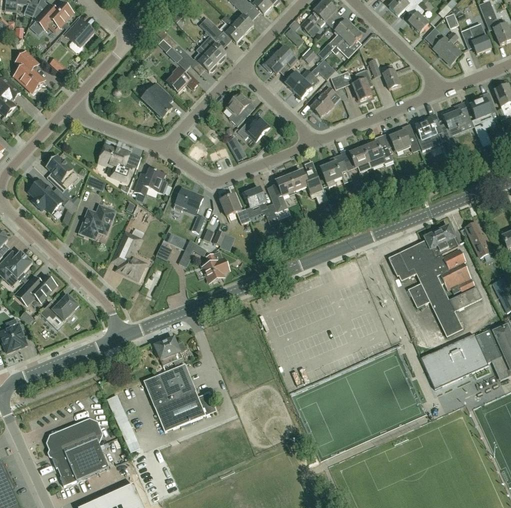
[(59,27),(58,26),(72,11),(60,1),(57,4),(53,0),(51,0),(34,19),(44,27),(47,24),(55,32),(59,27)]
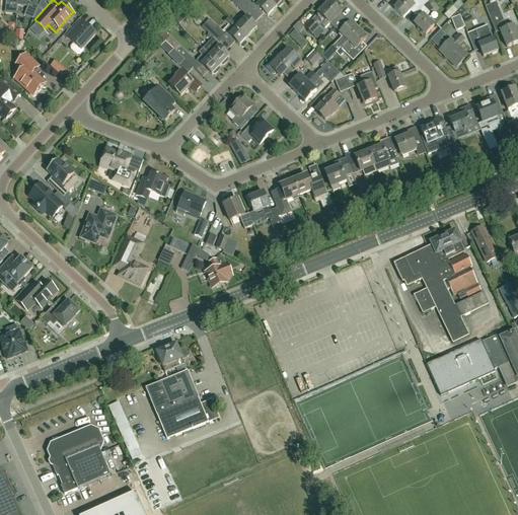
[(232,0),(243,11),(244,9),(247,6),(240,0),(232,0)]
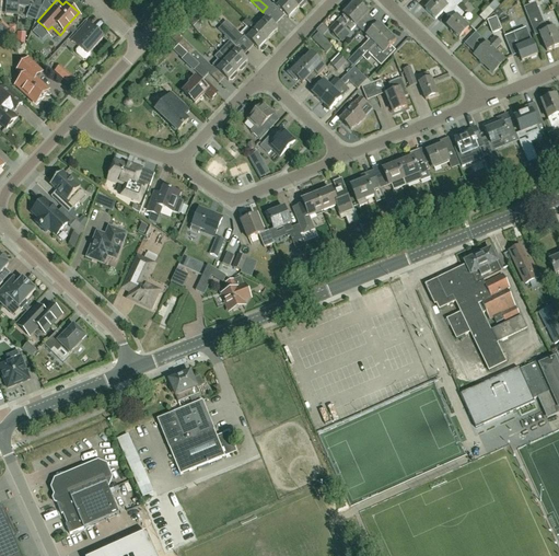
[(298,4),(293,0),(275,0),(277,2),(276,2),(288,14),(298,4)]
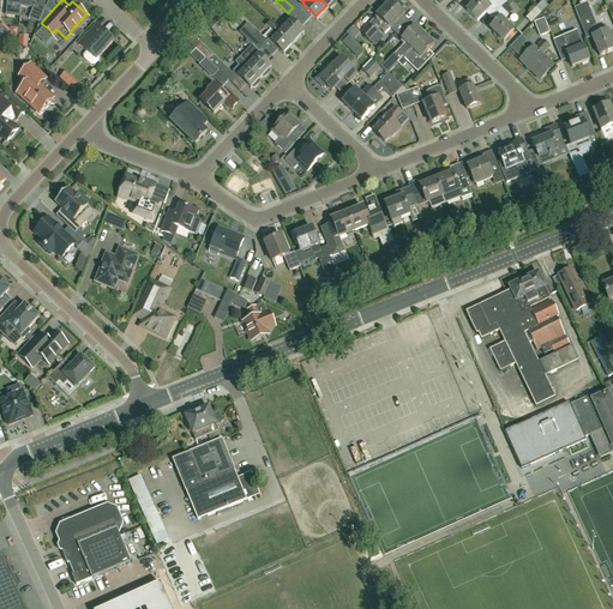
[(360,28),(368,36),(372,38),(379,31),(374,26),(378,23),(384,28),(389,23),(389,24),(402,10),(391,0),(386,0),(360,28)]
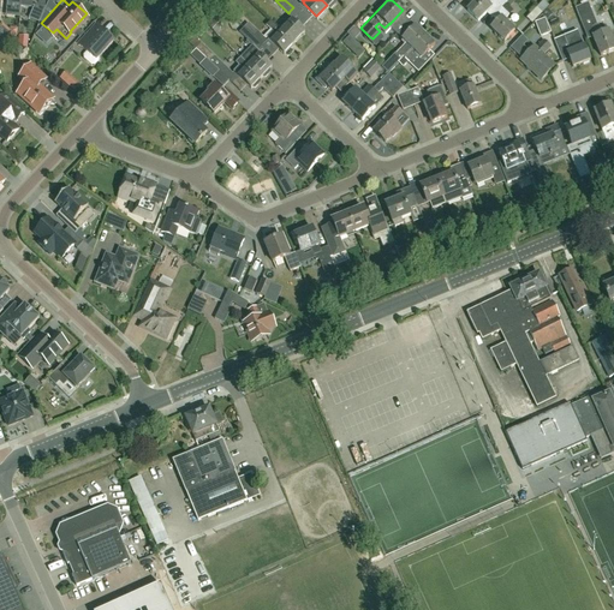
[(492,12),(502,0),(489,0),(488,1),(487,0),(471,0),(466,6),(477,16),(486,7),(492,12)]
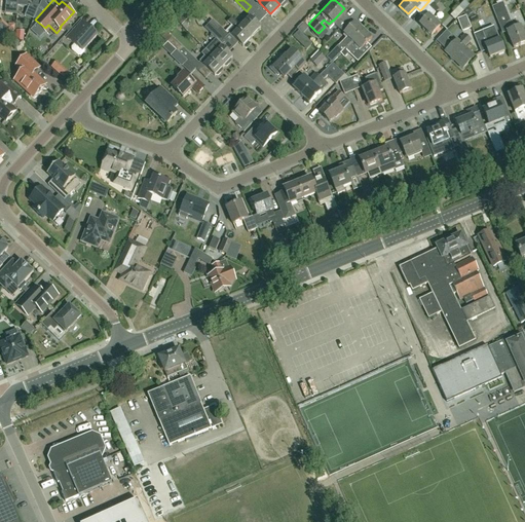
[(429,0),(420,10),(424,14),(419,21),(430,31),(440,23),(430,13),(435,9),(432,7),(435,3),(432,0),(429,0)]
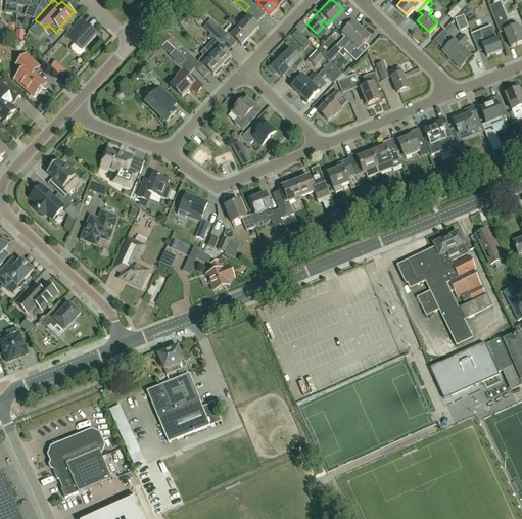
[(492,15),(504,10),(499,0),(496,0),(487,4),(492,15)]
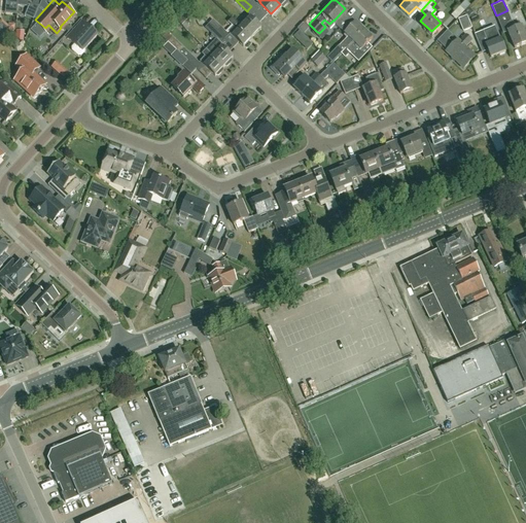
[(195,13),(194,11),(187,5),(176,18),(183,25),(195,13)]
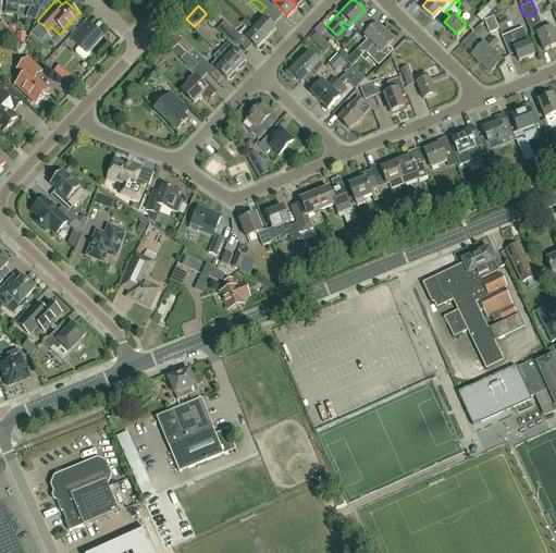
[(462,12),(466,19),(472,15),(468,9),(462,12)]
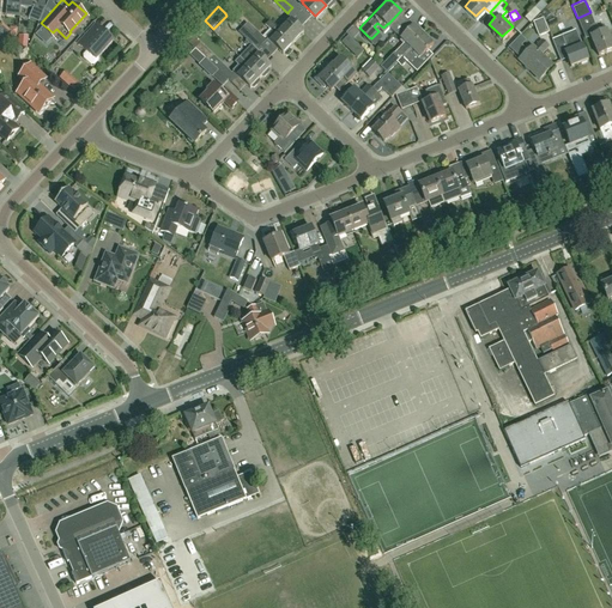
[(594,20),(591,12),(577,18),(585,35),(591,32),(598,52),(611,44),(611,42),(605,26),(599,29),(595,20),(594,20)]
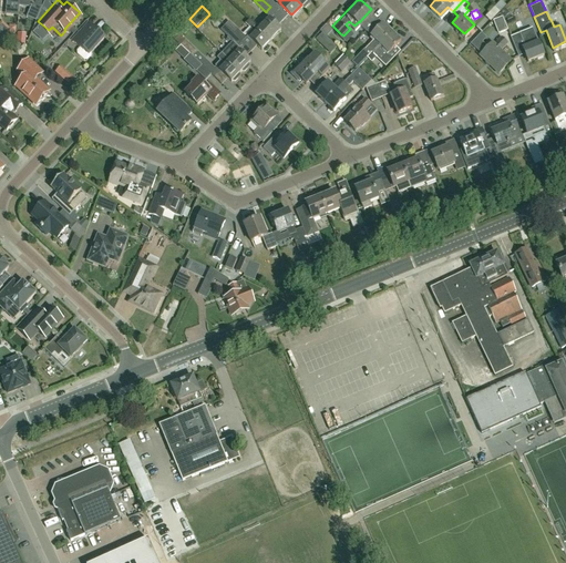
[(497,30),(506,27),(502,13),(492,17),(497,30)]
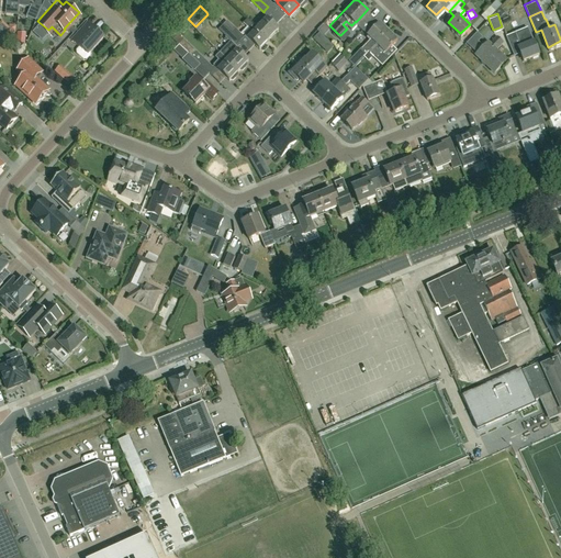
[(269,35),(257,24),(247,14),(243,19),(249,24),(244,30),(247,34),(259,45),(269,35)]
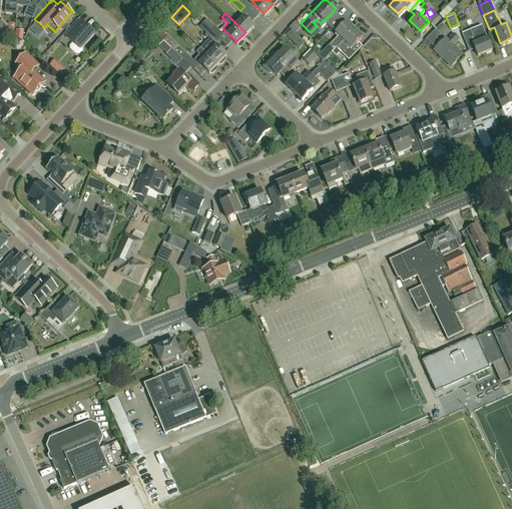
[(234,22),(245,32),(253,23),(242,13),(234,22)]
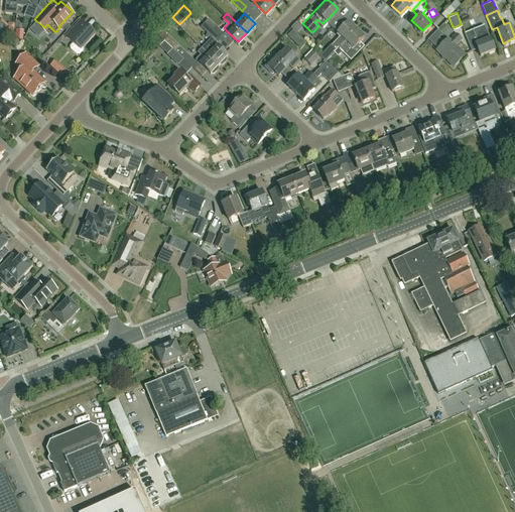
[(17,21),(1,17),(0,20),(0,28),(14,33),(17,21)]
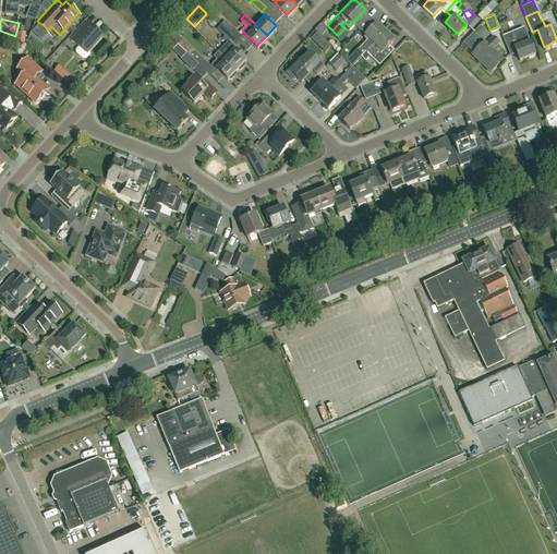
[(88,51),(88,48),(101,34),(86,19),(70,36),(79,44),(75,47),(75,50),(82,56),(85,56),(88,51)]
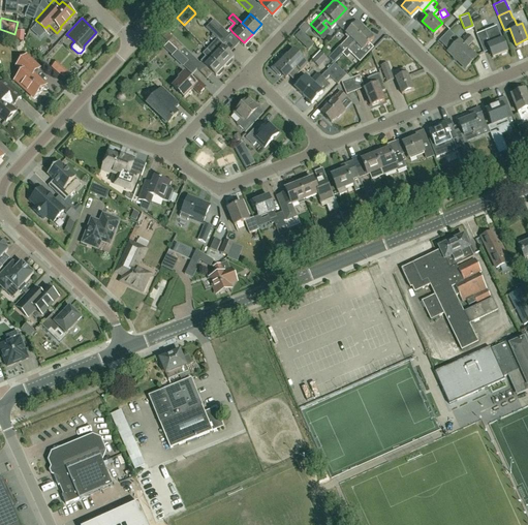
[(344,48),(346,45),(365,26),(355,18),(345,30),(348,33),(340,42),(344,48)]
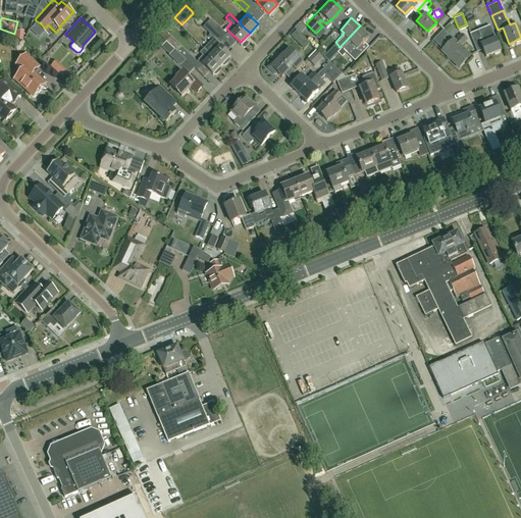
[(206,19),(203,23),(210,30),(209,31),(214,36),(211,39),(211,38),(204,46),(221,62),(222,61),(224,61),(227,58),(229,56),(228,54),(229,53),(226,50),(219,43),(219,40),(217,39),(221,35),(213,27),(206,19)]
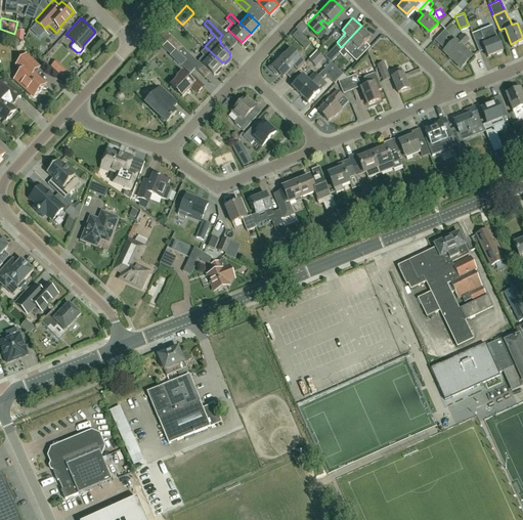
[(218,22),(214,27),(222,35),(227,31),(218,22)]
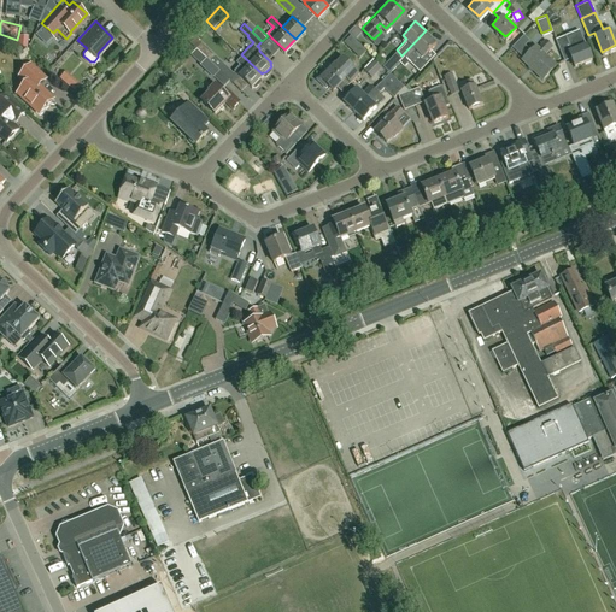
[(404,53),(409,59),(417,49),(422,54),(435,40),(426,30),(404,53)]
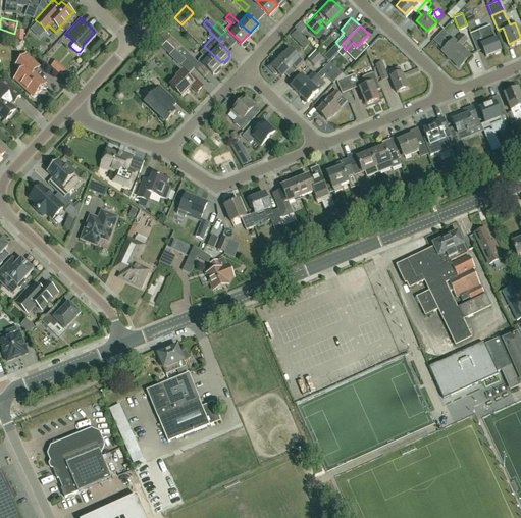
[(478,27),(470,30),(470,31),(477,48),(482,46),(485,53),(500,47),(495,36),(491,26),(479,30),(478,27)]
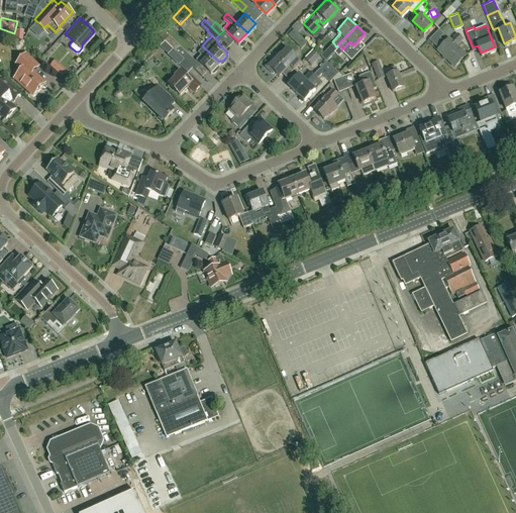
[(294,28),(288,34),(296,42),(302,36),(298,32),(294,28)]
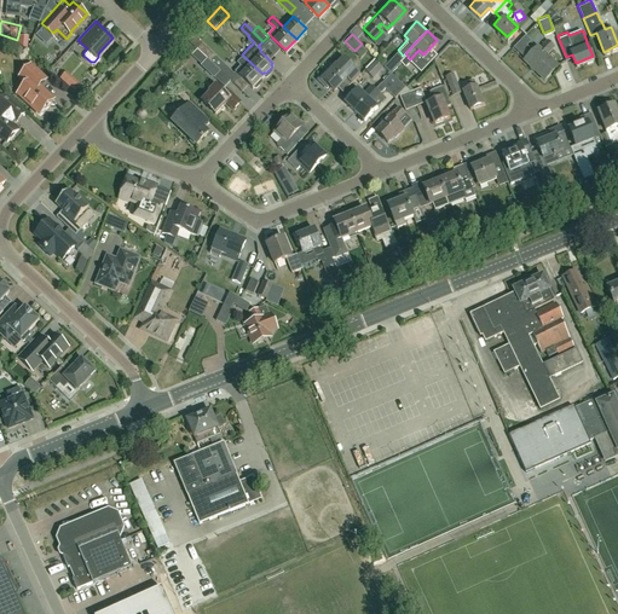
[(537,42),(536,44),(523,56),(543,76),(556,62),(546,51),(553,42),(547,36),(538,44),(537,42)]
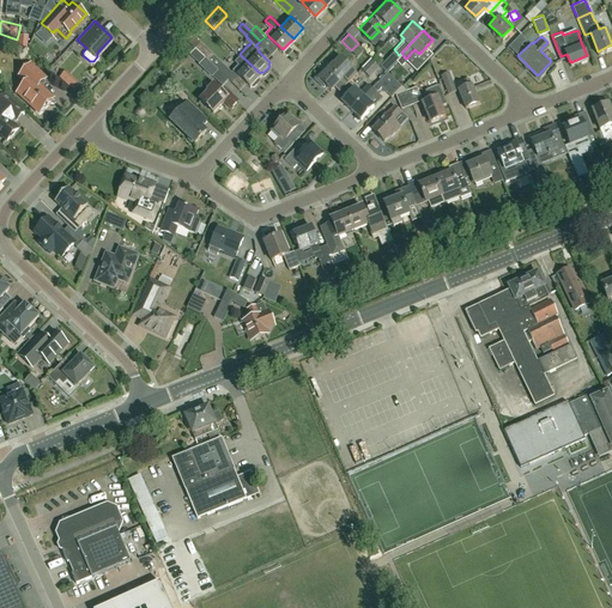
[(208,59),(213,53),(200,40),(194,46),(205,55),(208,59)]
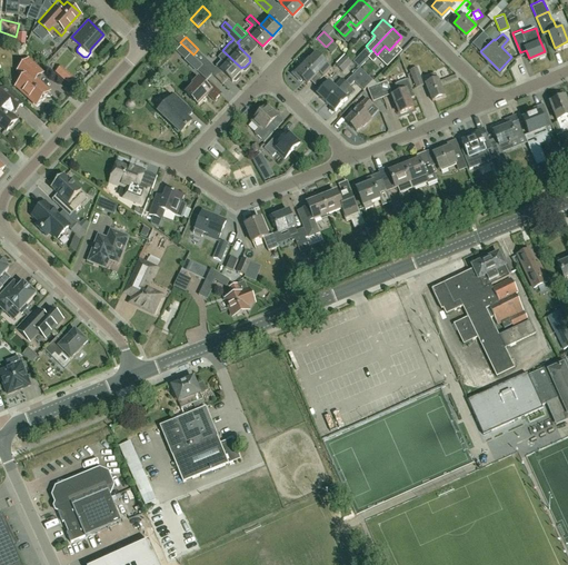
[(180,42),(176,48),(185,57),(190,51),(180,42)]
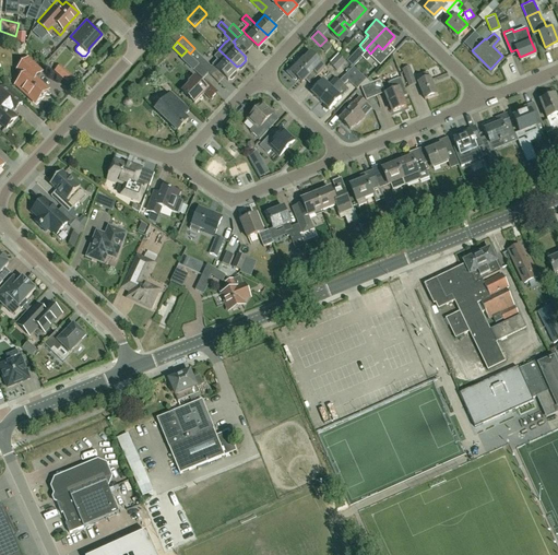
[(217,56),(212,61),(216,65),(215,66),(224,73),(227,77),(228,75),(230,75),(234,72),(236,70),(235,68),(237,67),(218,49),(214,52),(217,56)]
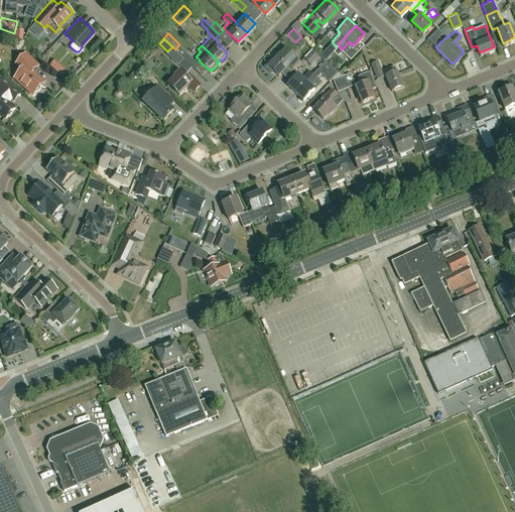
[(299,59),(289,49),(286,46),(280,52),(279,51),(272,58),(270,56),(264,64),(271,71),(273,70),(277,74),(288,62),(292,67),(299,59)]
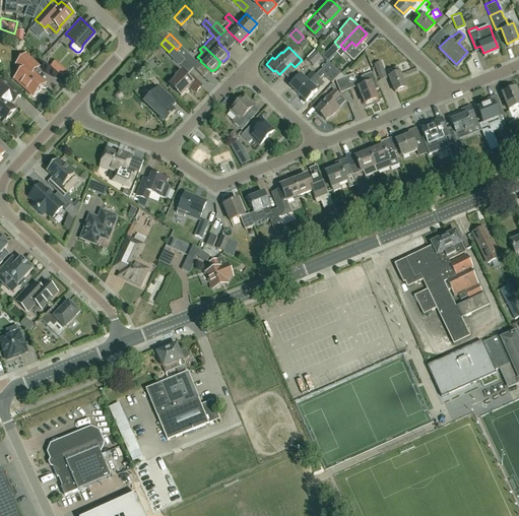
[(354,47),(348,53),(353,58),(359,52),(354,47)]
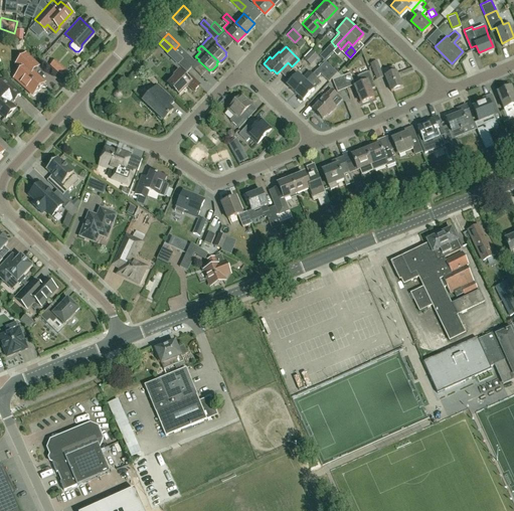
[(309,61),(318,53),(311,47),(303,55),(309,61)]
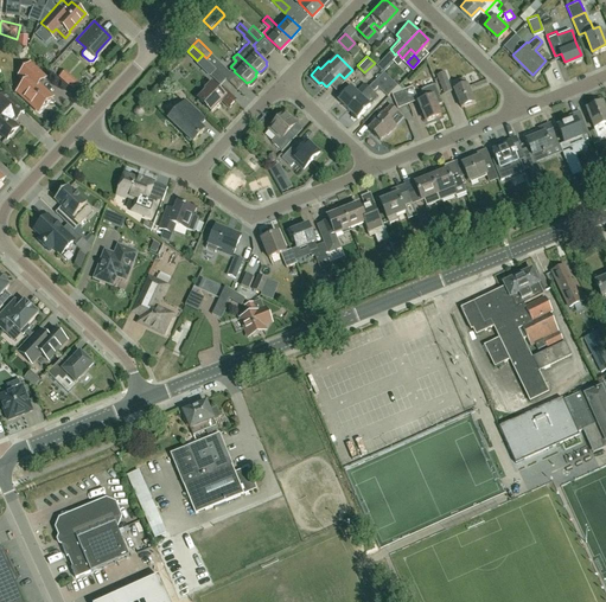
[(219,59),(215,64),(225,75),(230,70),(219,59)]
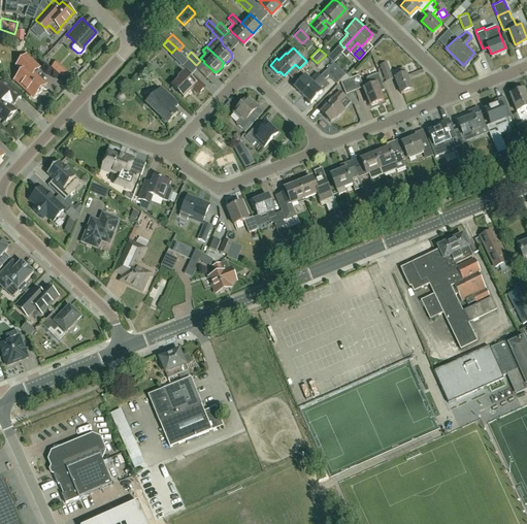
[(15,63),(22,68),(14,76),(33,94),(44,82),(33,70),(38,65),(25,53),(15,63)]
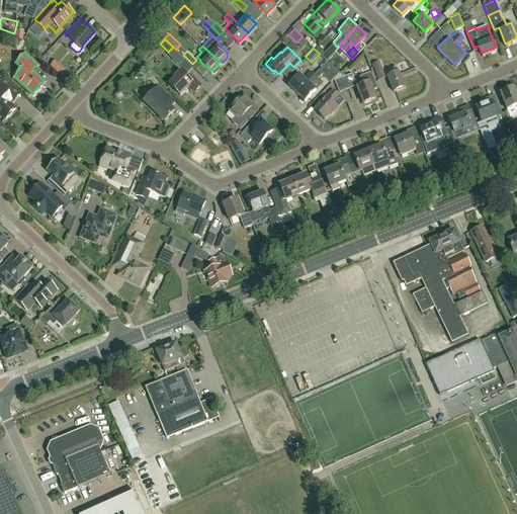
[(333,64),(339,57),(334,52),(328,59),(333,64)]
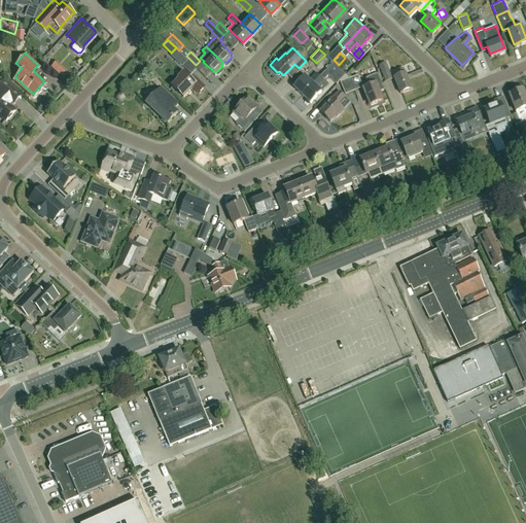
[(196,65),(186,56),(181,62),(190,71),(196,65)]
